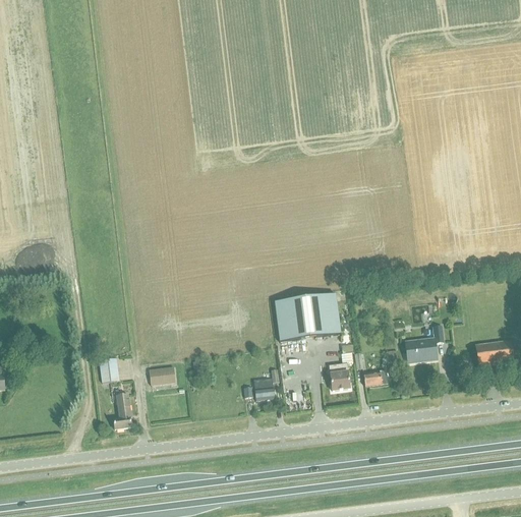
[(280,340),(340,332),(335,292),(275,300),(280,340)]
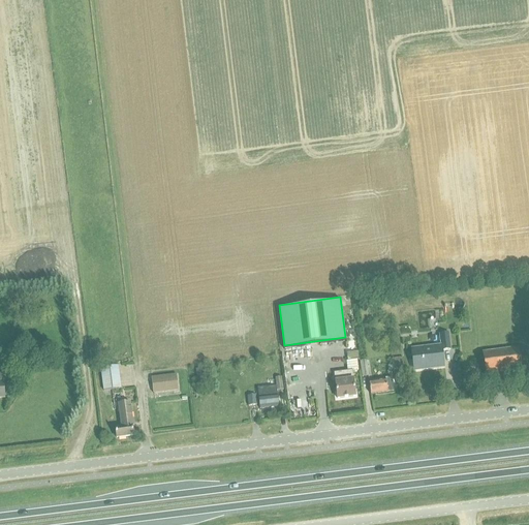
[(413,367),(430,365),(443,364),(441,347),(449,346),(447,331),(439,332),(440,344),(411,347),(413,367)]
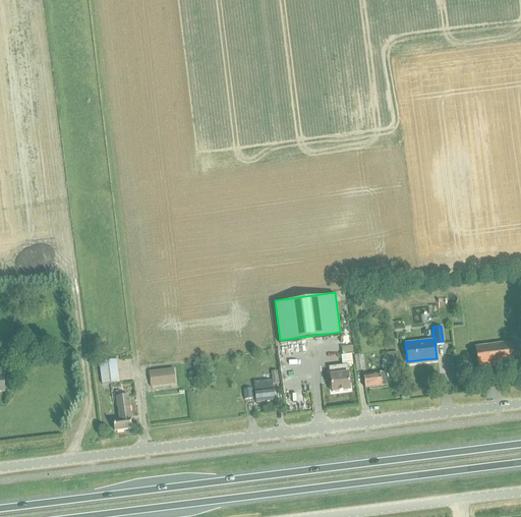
[(520,341),(512,342),(511,339),(475,344),(477,366),(520,360),(520,341)]
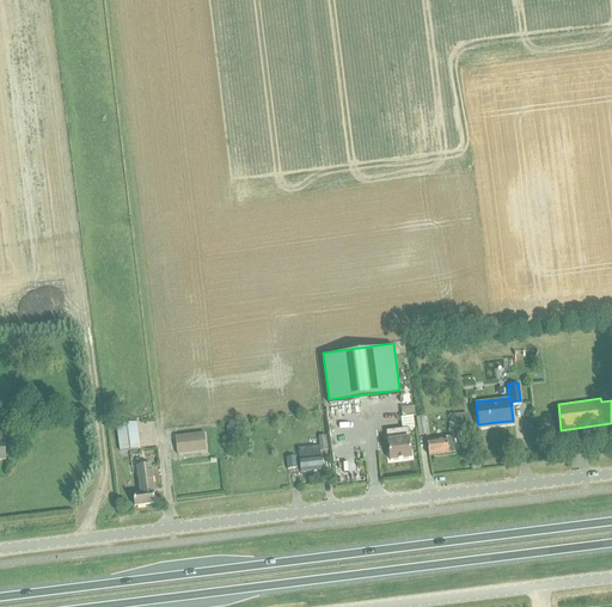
[(467,422),(466,410),(454,411),(456,423),(467,422)]
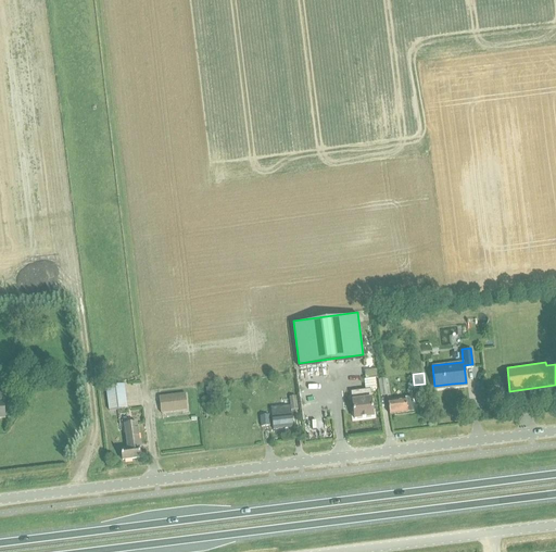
[(366,387),(351,388),(354,415),(373,413),(370,386),(377,386),(375,375),(365,376),(366,387)]
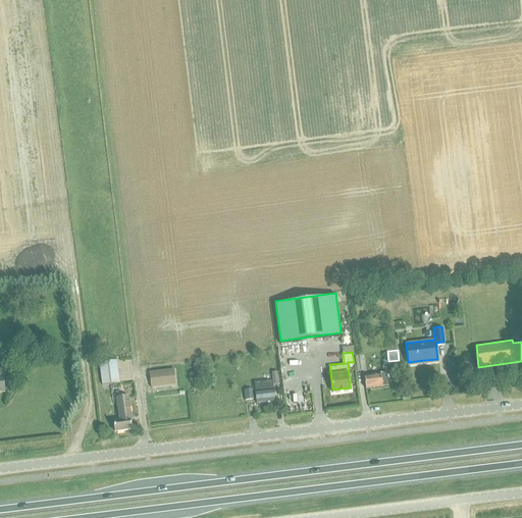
[(357,368),(364,368),(362,352),(355,353),(357,368)]
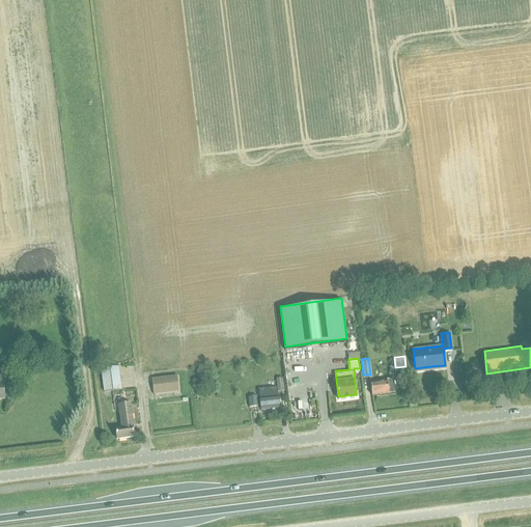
[(121,386),(118,363),(101,365),(104,389),(121,386)]
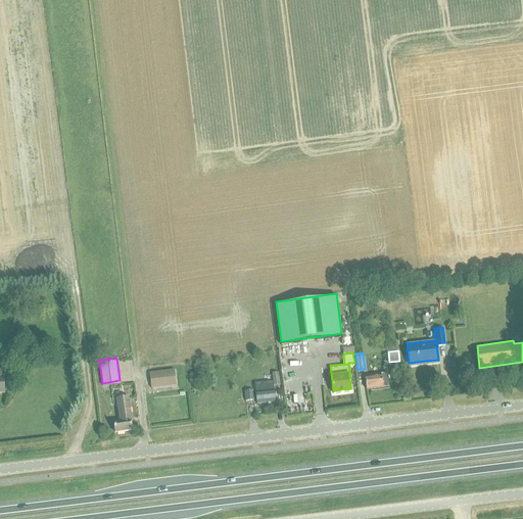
[(176,381),(174,366),(149,369),(151,384),(176,381)]
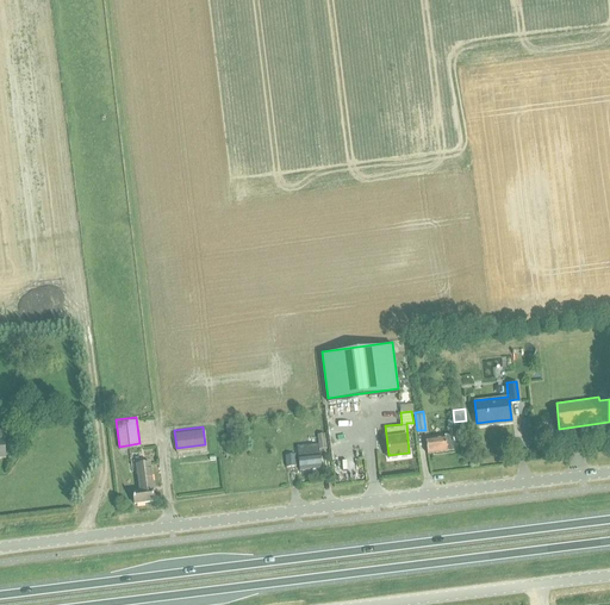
[(453,446),(452,431),(446,432),(446,434),(425,436),(427,449),(453,446)]
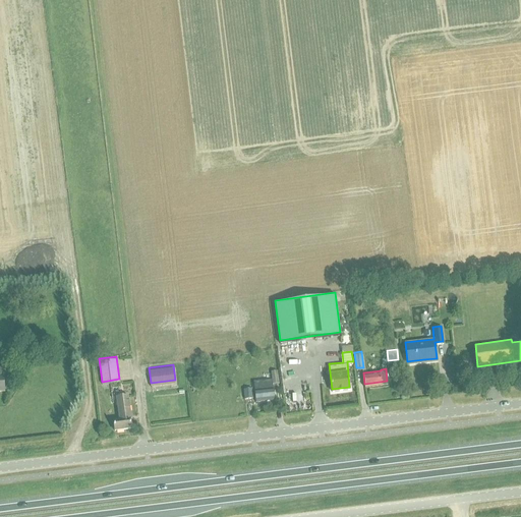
[(272,378),(253,379),(254,382),(255,398),(274,397),(272,378)]
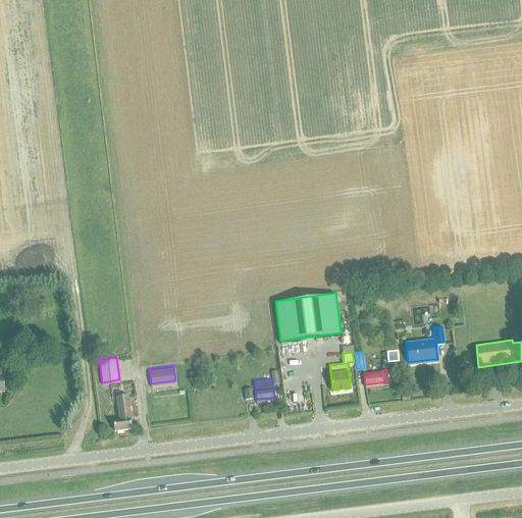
[(245,387),(246,398),(254,397),(253,387),(253,386),(245,387)]
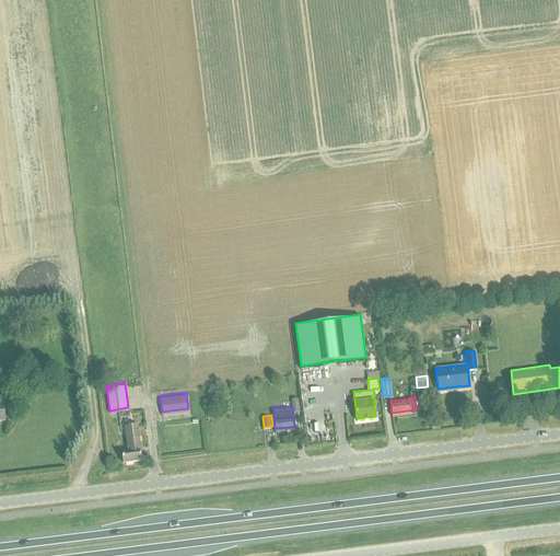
[(125,424),(127,449),(123,449),(124,460),(140,459),(138,438),(139,438),(138,421),(125,424)]
